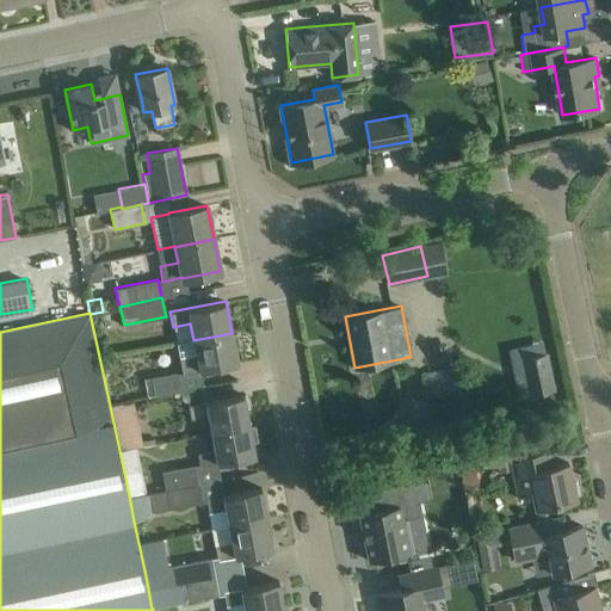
[(193,340),(176,344),(181,374),(238,363),(232,333),(193,340)]
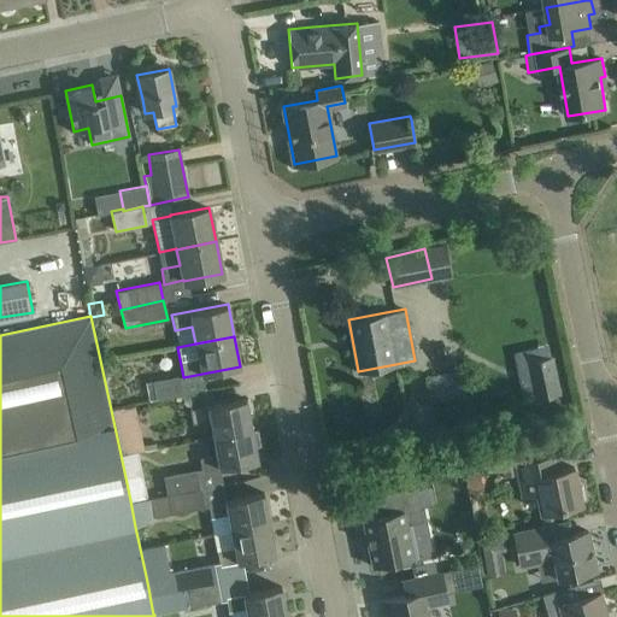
[(548,344),(515,351),(523,401),(559,394),(548,344)]
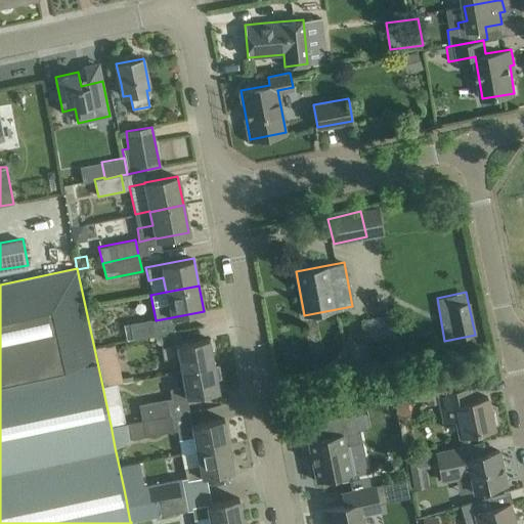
[(390,336),(386,317),(361,321),(365,341),(390,336)]
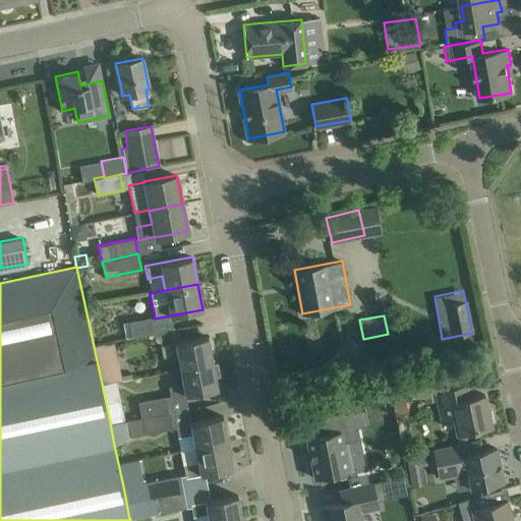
[(125,339),(153,334),(150,317),(122,323),(125,339)]
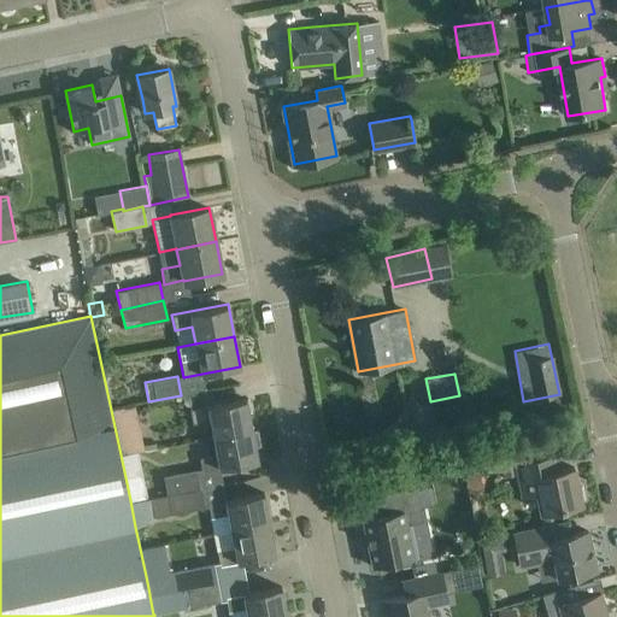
[(212,438),(252,430),(246,398),(189,409),(192,424),(210,421),(212,438)]
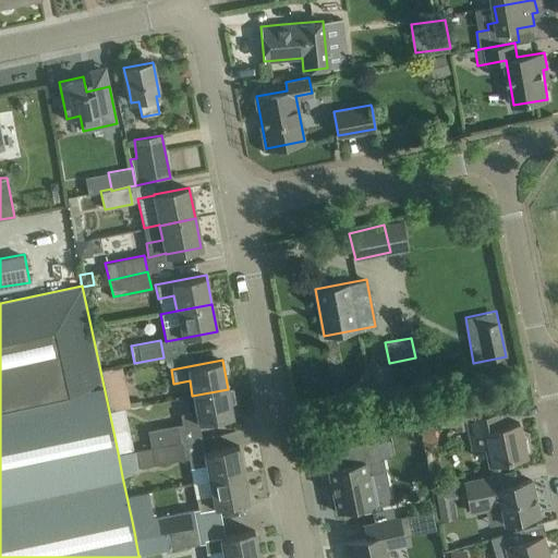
[(117,366),(100,371),(109,411),(124,408),(125,408),(117,366)]
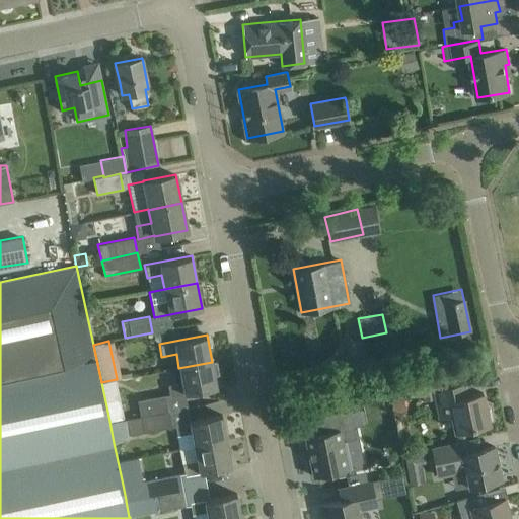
[(216,361),(212,362),(178,368),(181,381),(166,384),(169,396),(217,387),(215,375),(218,374),(216,361)]
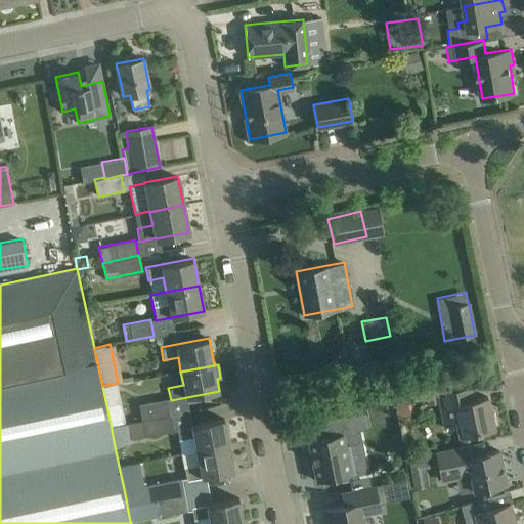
[(117,383),(102,386),(111,425),(125,422),(117,383)]
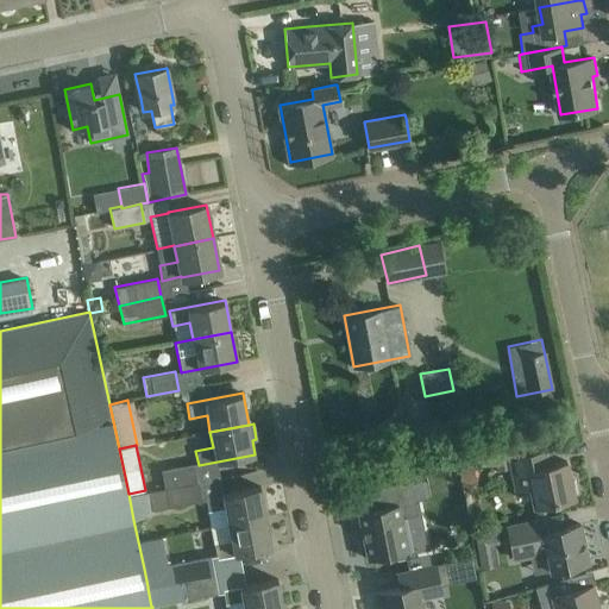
[(548,446),(525,451),(508,454),(513,479),(520,478),(521,487),(529,485),(533,504),(573,496),(572,491),(576,488),(572,476),(569,475),(566,459),(552,463),(548,446)]
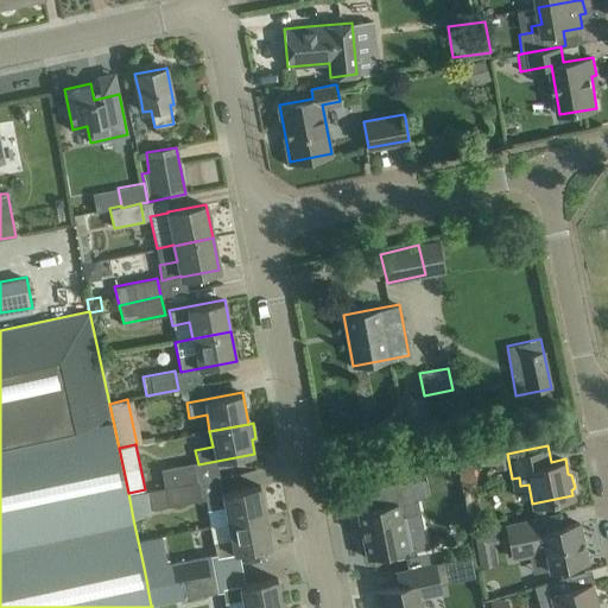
[(507,468),(505,455),(493,457),(496,469),(507,468)]
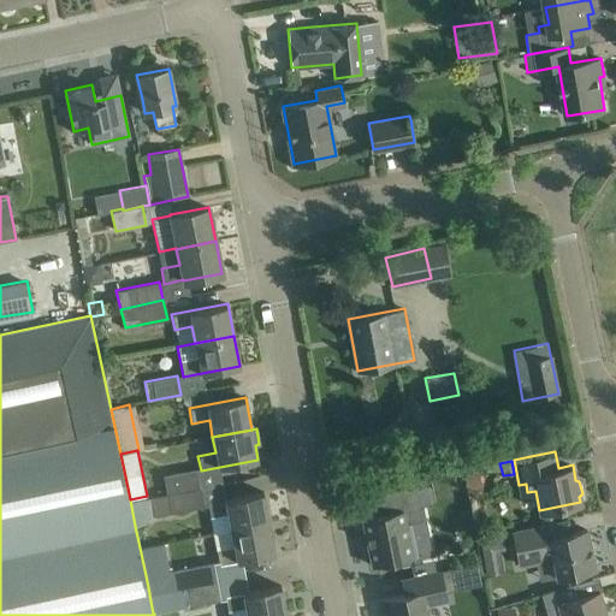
[(197,486),(195,469),(164,475),(166,493),(197,486)]
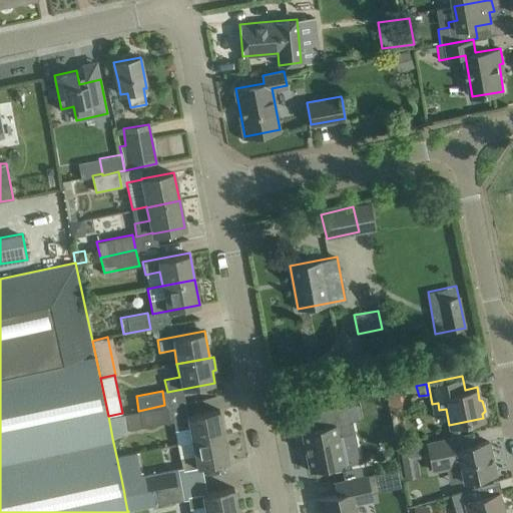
[(164,405),(138,411),(125,414),(128,428),(167,421),(164,405)]
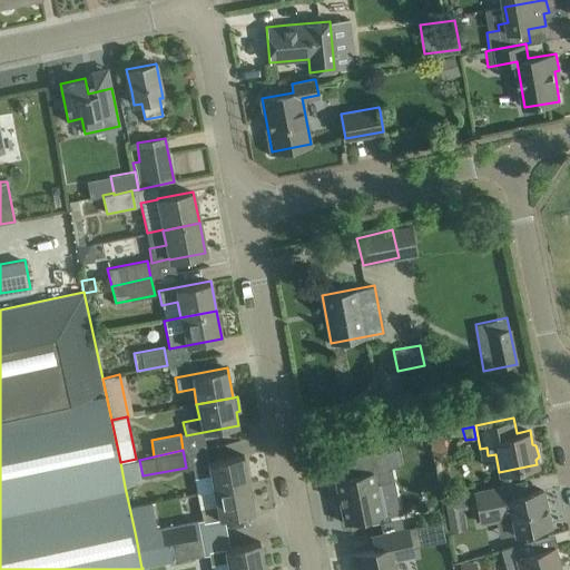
[(356,474),(335,479),(344,522),(382,514),(399,511),(392,481),(385,450),(353,457),(356,474)]
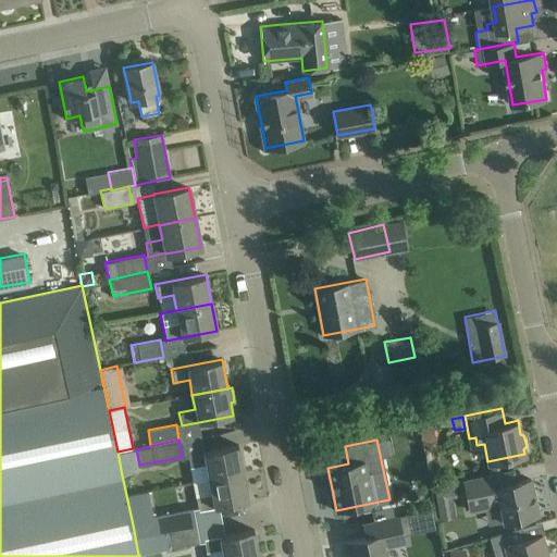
[(193,483),(244,473),(238,444),(187,454),(189,467),(190,467),(193,483)]
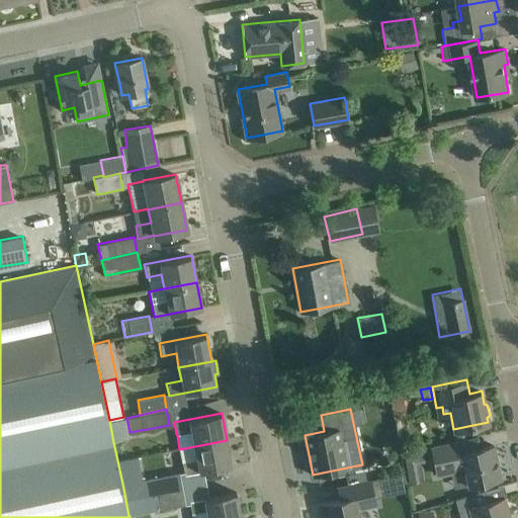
[(465,438),(445,442),(430,445),(436,475),(465,467),(468,484),(500,478),(493,444),(468,449),(465,438)]
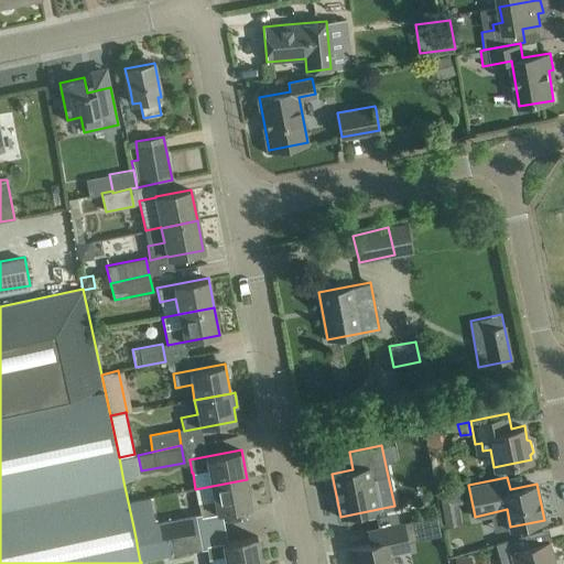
[(252,507),(247,479),(195,489),(198,502),(197,502),(199,517),(252,507)]
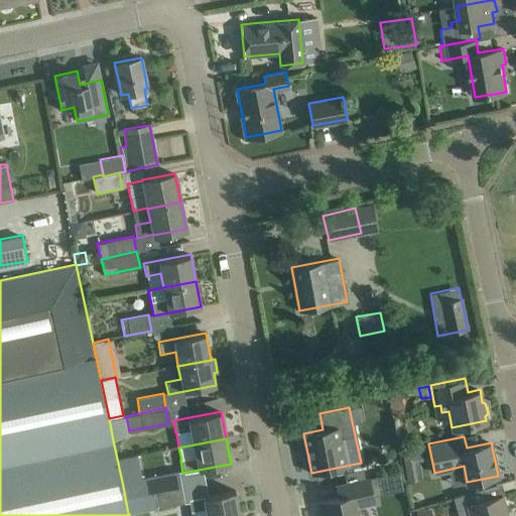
[(136,455),(117,459),(122,482),(125,497),(180,487),(177,472),(177,471),(141,479),(136,455)]
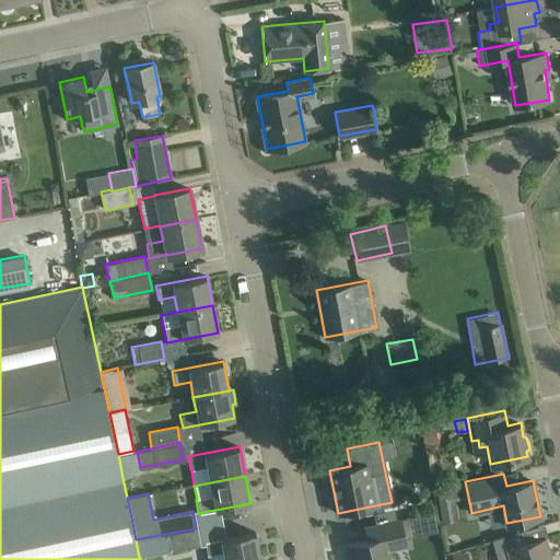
[(435,511),(426,513),(430,532),(439,529),(435,511)]
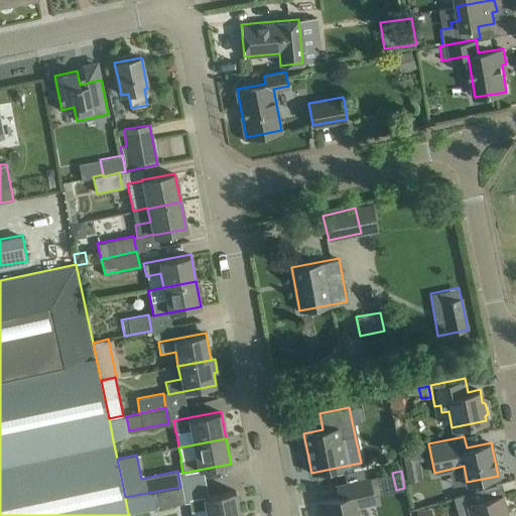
[(369,478),(362,479),(342,483),(345,496),(317,501),(320,515),(359,515),(357,505),(374,502),(369,478)]
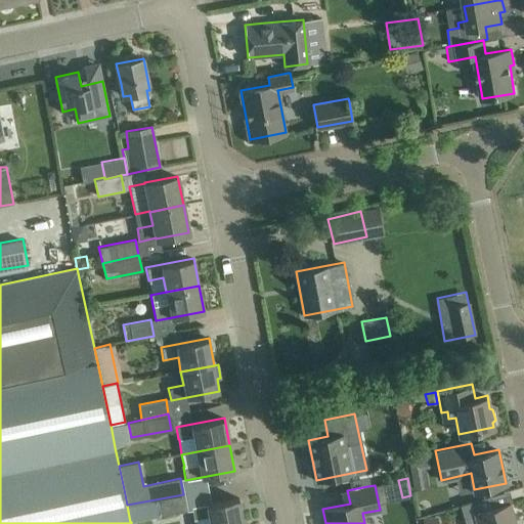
[(127,505),(127,506),(130,522),(131,522),(159,517),(186,511),(183,494),(127,505)]
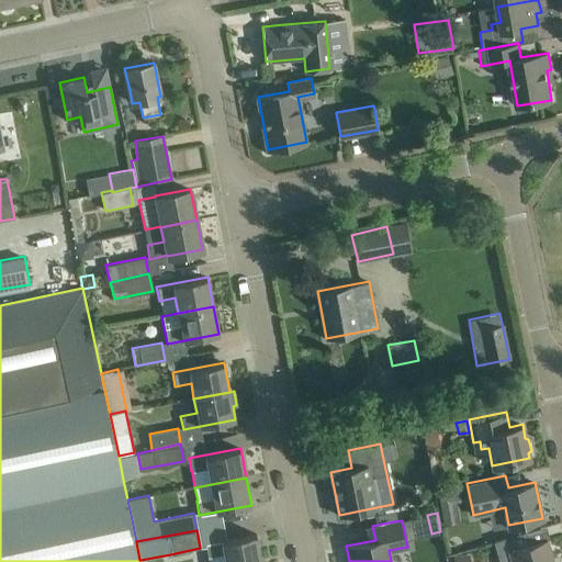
[(523,532),(502,538),(494,541),(499,561),(504,561),(513,559),(514,561),(553,561),(547,538),(526,544),(523,532)]
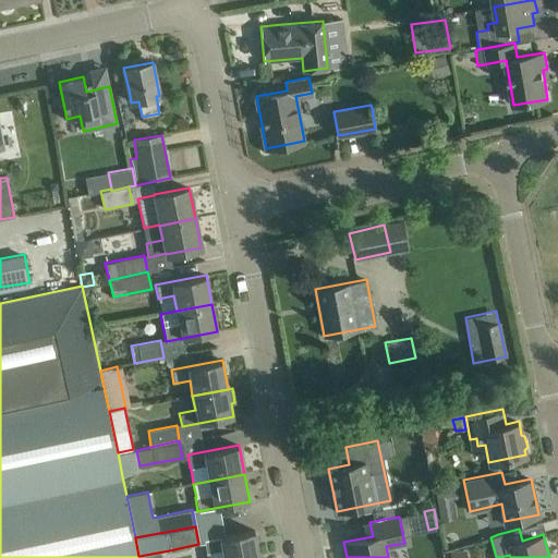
[(225,535),(203,540),(204,543),(206,553),(221,549),(222,557),(259,557),(255,530),(233,534),(225,535)]
